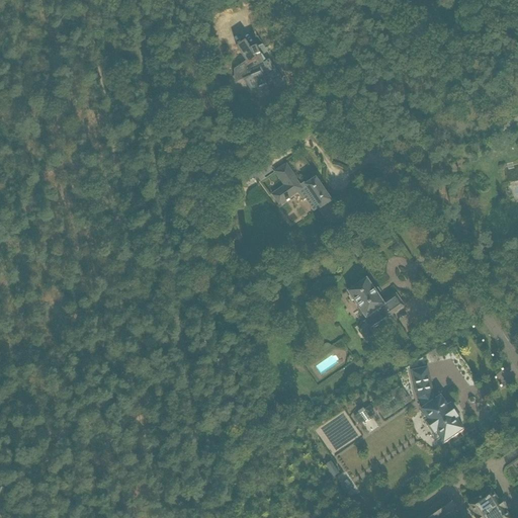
[(246,41),(237,48),(246,62),(237,68),(245,79),(252,91),(266,85),(266,83),(271,81),(272,81),(280,77),(282,80),(283,80),(281,77),(283,76),(284,75),(263,45),(262,45),(257,47),(251,50),(246,41)]
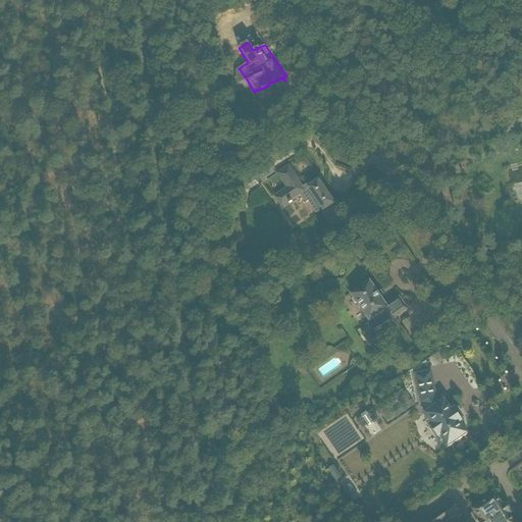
[(232,151),(239,160),(247,154),(242,146),(232,151)]
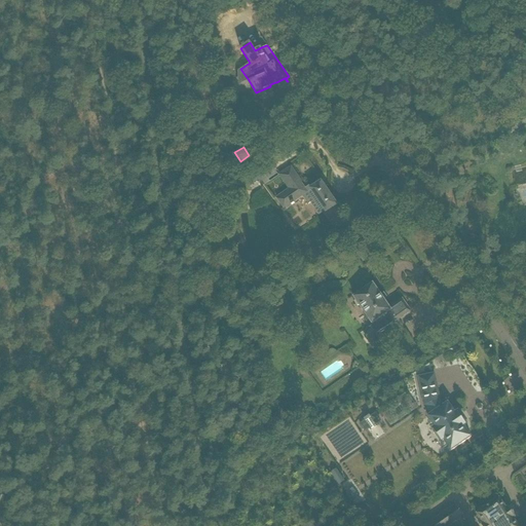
[(253,173),(260,183),(267,178),(260,167),(253,173)]
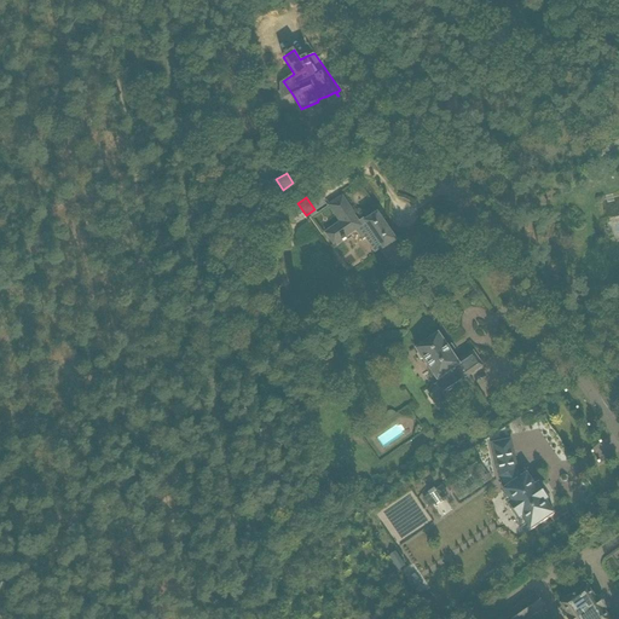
[(342,197),(330,206),(341,223),(327,233),(335,247),(357,231),(363,241),(372,233),(383,249),(382,250),(395,270),(405,262),(393,243),(397,241),(377,214),(370,220),(368,217),(358,223),(353,215),(354,214),(342,197)]
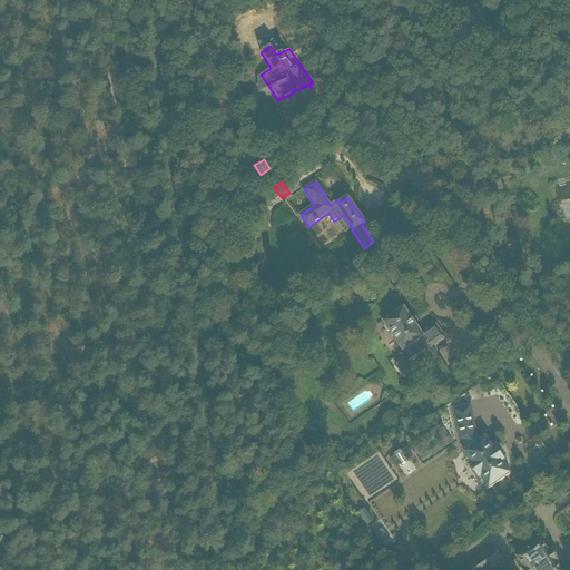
[(274,189),(266,195),(271,203),(278,197),(274,189)]
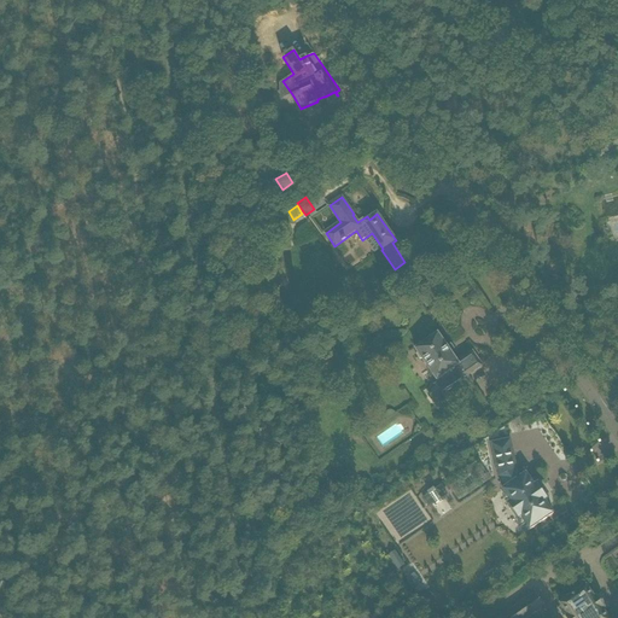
[(430,339),(415,349),(418,353),(417,355),(420,360),(423,360),(437,380),(444,391),(445,390),(448,391),(452,389),(452,386),(462,379),(482,366),(472,351),(458,362),(438,334),(437,334),(433,333),(430,337),(430,339)]
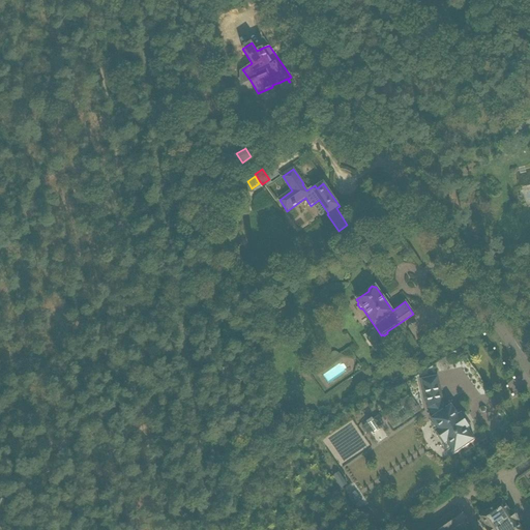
[(428,340),(419,345),(422,350),(431,344),(428,340)]
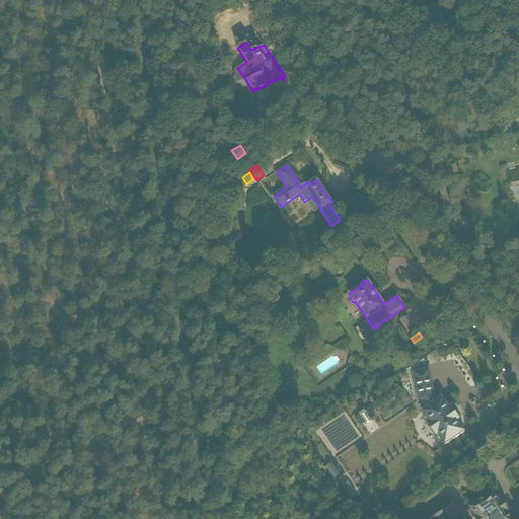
[(429,369),(413,372),(419,400),(425,410),(422,412),(429,422),(427,424),(436,436),(438,435),(445,445),(465,431),(458,421),(460,420),(451,406),(449,409),(442,397),(438,400),(434,393),(429,369)]
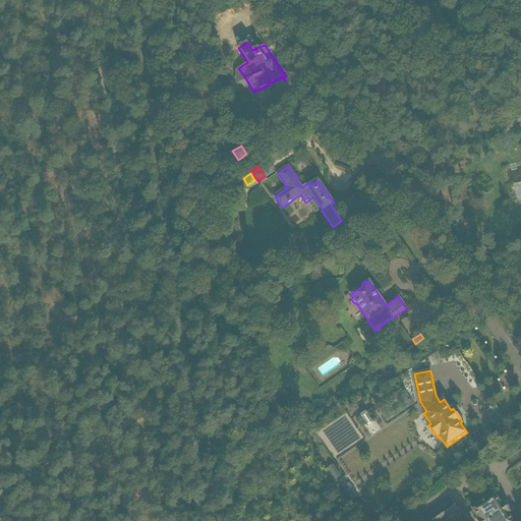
[(370,416),(375,412),(370,405),(365,409),(364,407),(359,411),(360,412),(355,416),(360,423),(365,420),(366,421),(371,417),(370,416)]
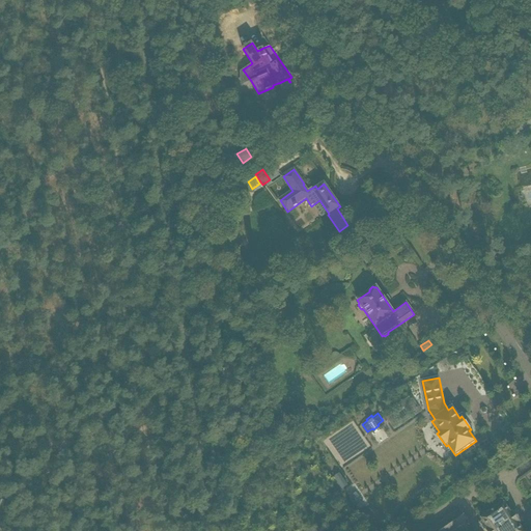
[(333,476),(341,487),(346,484),(338,472),(333,476)]
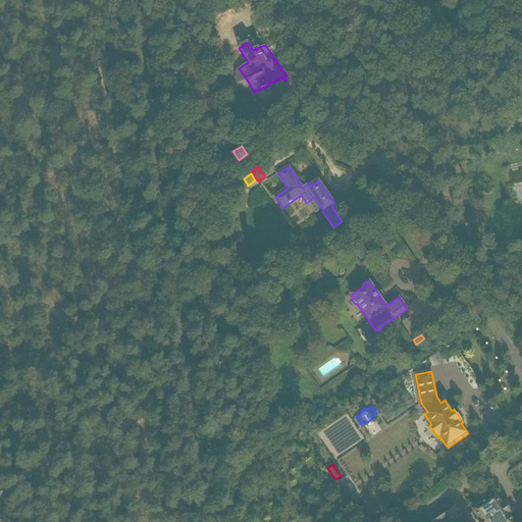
[(503,505),(496,494),(488,500),(487,499),(480,505),(473,510),(480,520),(478,521),(514,521),(510,515),(511,514),(504,504),(503,505)]
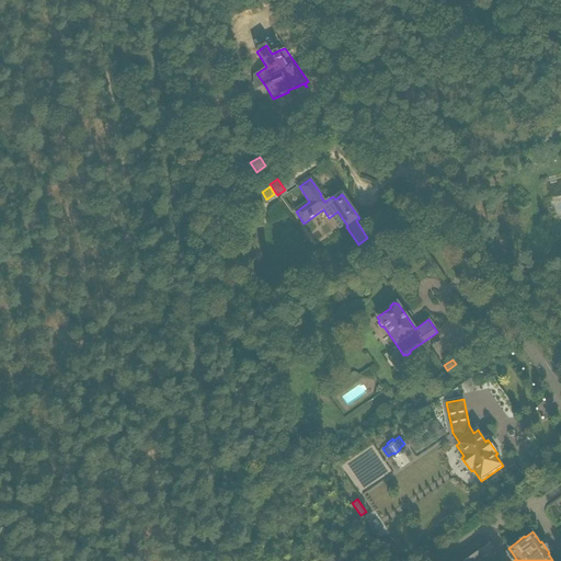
[(454,560),(479,560),(494,551),(485,539),(454,560)]
